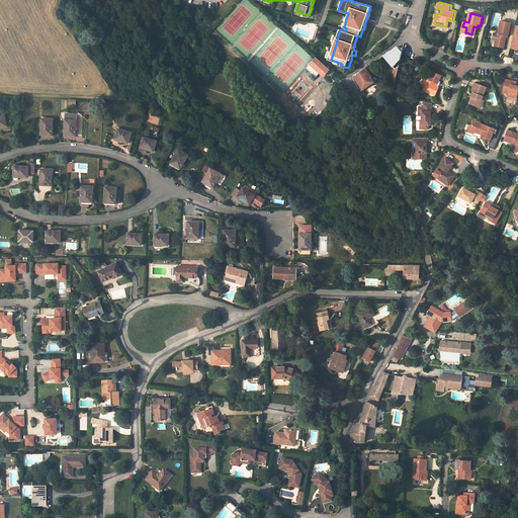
[(493,38),(497,39),(496,41),(500,42),(500,46),(504,47),(506,38),(505,38),(506,35),(508,36),(511,22),(501,20),(499,33),(495,32),(493,38)]
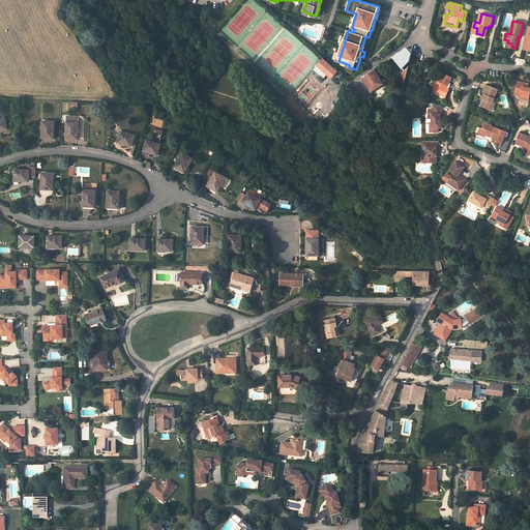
[(392,57),(404,70),(405,71),(408,67),(412,50),(407,48),(404,50),(392,57)]
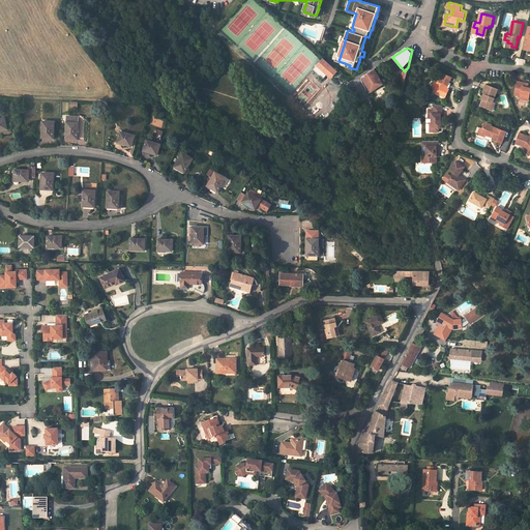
[(336,71),(324,60),(318,66),(330,78),(336,71)]
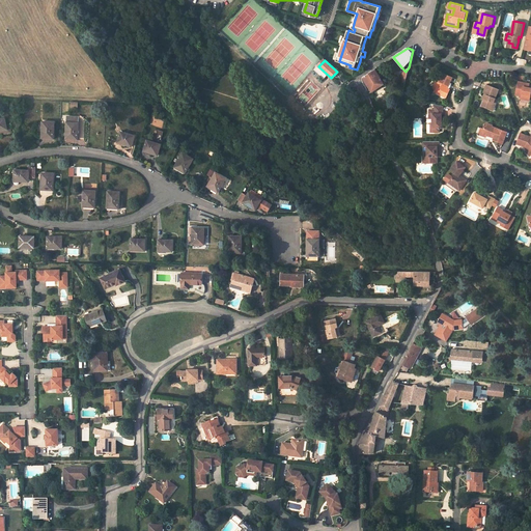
[(374,68),(363,78),(371,91),(383,85),(383,83),(374,68)]
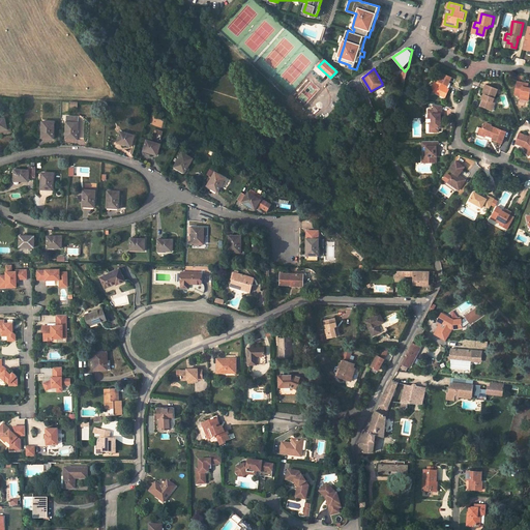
[(438,76),(433,86),(434,90),(441,93),(442,91),(447,93),(449,88),(446,86),(447,84),(448,84),(452,76),(444,71),(441,77),(438,76)]
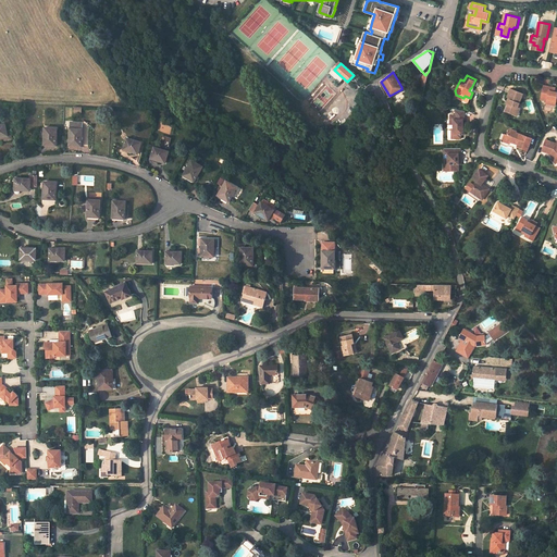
[(556,87),(544,85),(542,98),(547,99),(546,103),(556,104),(556,101),(556,100),(556,91),(555,91),(555,90),(556,87)]
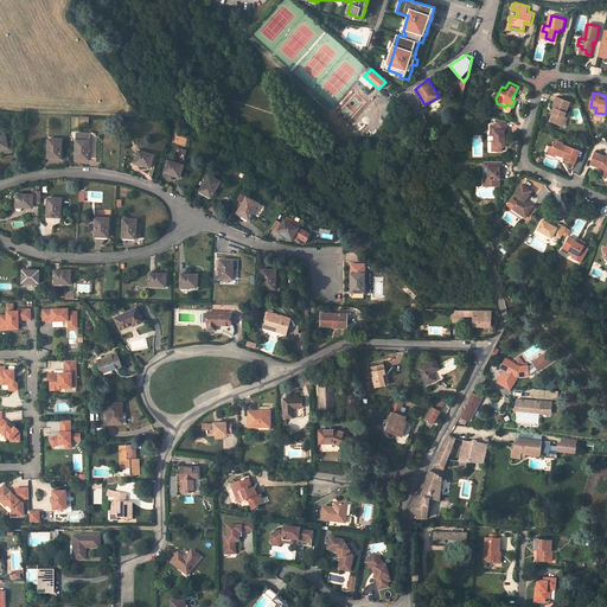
[(567,101),(557,96),(553,107),(554,108),(556,109),(554,114),(551,121),(561,125),(564,117),(567,119),(569,114),(562,110),(567,101)]
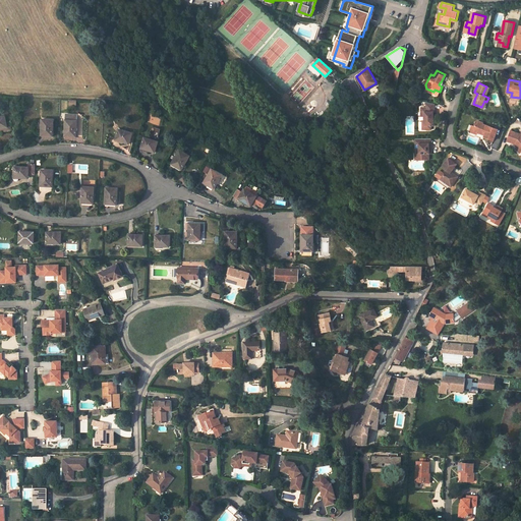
[(350,85),(342,91),(346,96),(353,91),(350,85)]
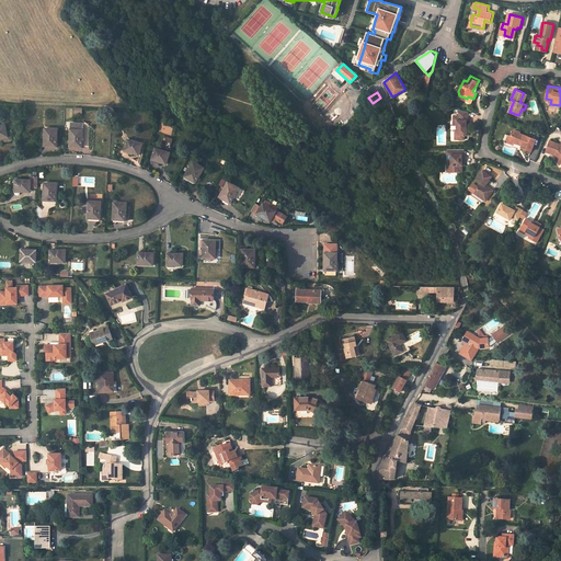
[(459,107),(459,114),(454,114),(454,118),(457,118),(457,123),(457,128),(457,137),(465,137),(465,133),(466,133),(466,128),(467,123),(467,118),(468,118),(468,110),(459,107)]
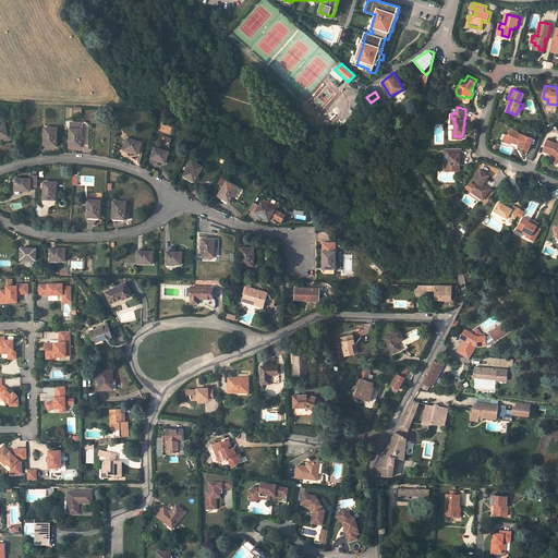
[(83,122),(71,122),(70,144),(74,144),(74,146),(82,146),(83,122)]
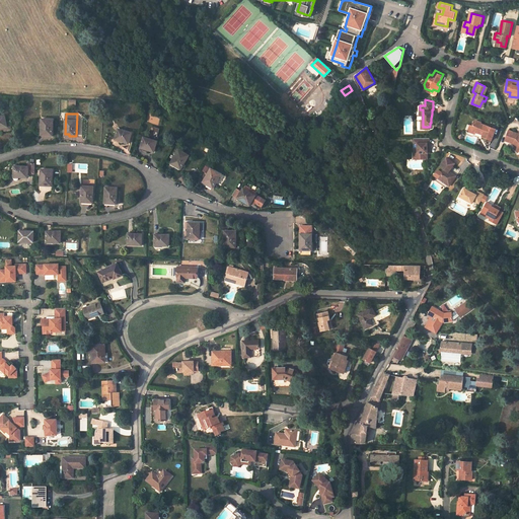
[(158,125),(160,116),(150,114),(148,123),(158,125)]
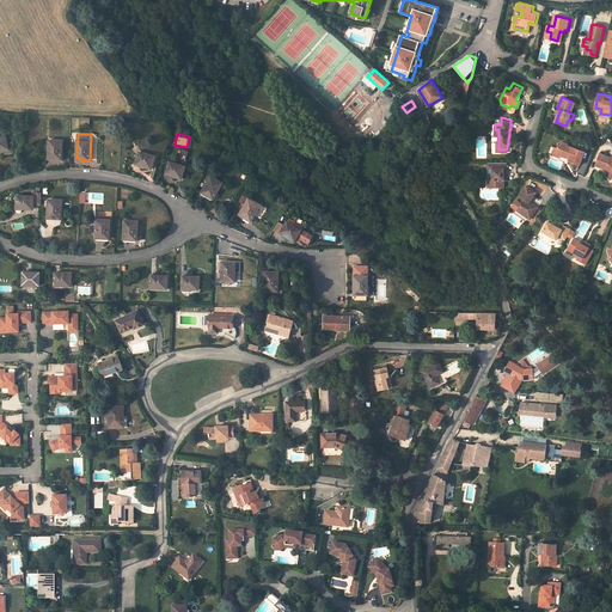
[(63,140),(49,140),(49,158),(54,158),(54,159),(62,159),(63,140)]
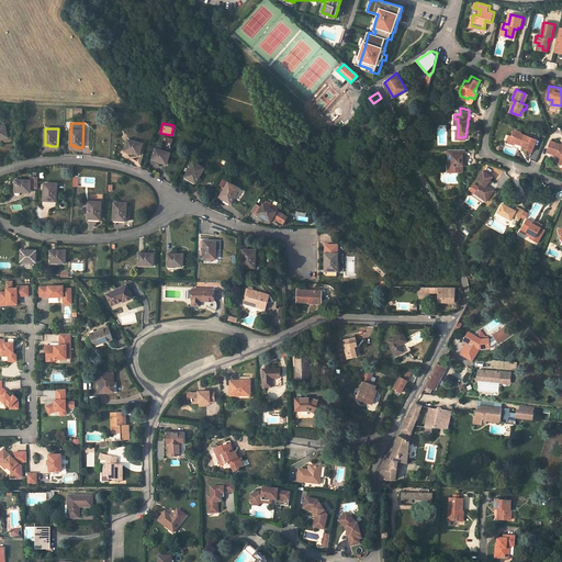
[(521,132),(516,130),(514,131),(512,135),(510,141),(515,142),(524,145),(523,146),(528,148),(527,149),(532,152),(537,139),(520,133),(521,132)]
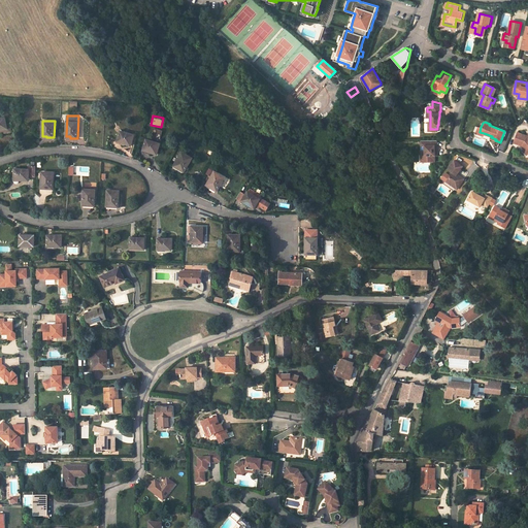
[(134,135),(120,131),(118,140),(122,141),(122,142),(131,145),(134,135)]
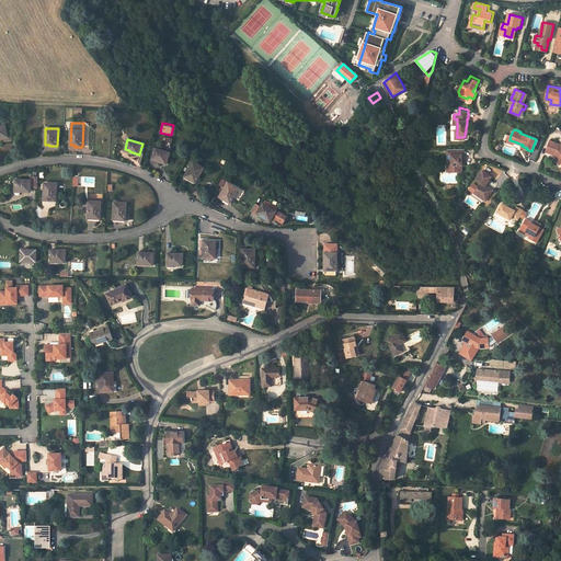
[(560,144),(550,140),(547,149),(551,150),(550,152),(554,155),(558,158),(560,160),(560,144)]
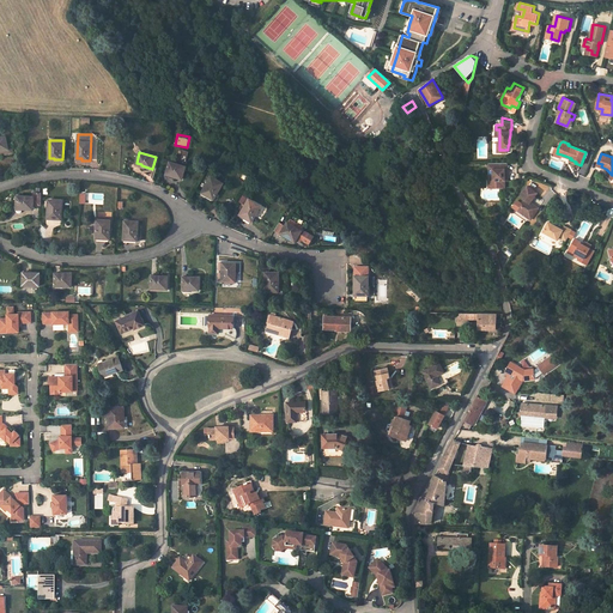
[(508,174),(507,161),(489,161),(489,168),(492,168),(493,186),(504,186),(504,178),(504,174),(508,174)]
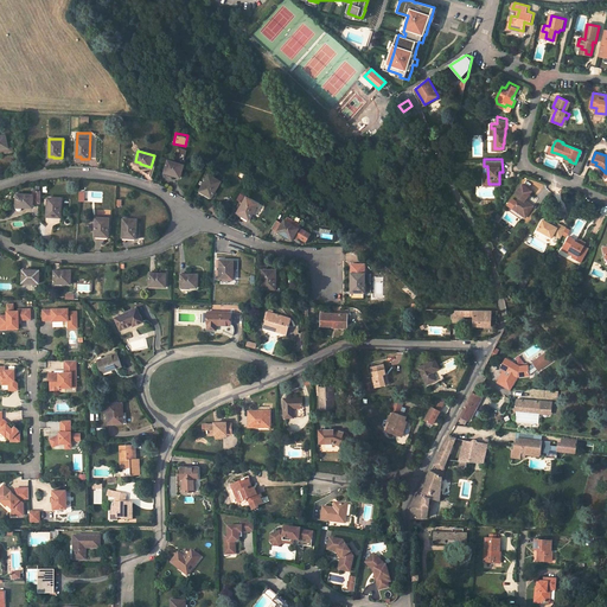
[(184,165),(168,160),(165,172),(171,173),(170,174),(180,177),(184,165)]
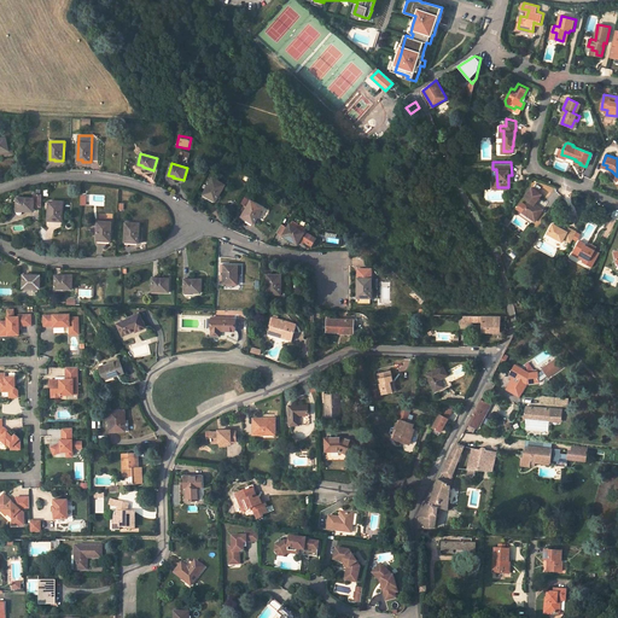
[(225,185),(213,178),(204,193),(208,196),(208,197),(215,200),(225,185)]
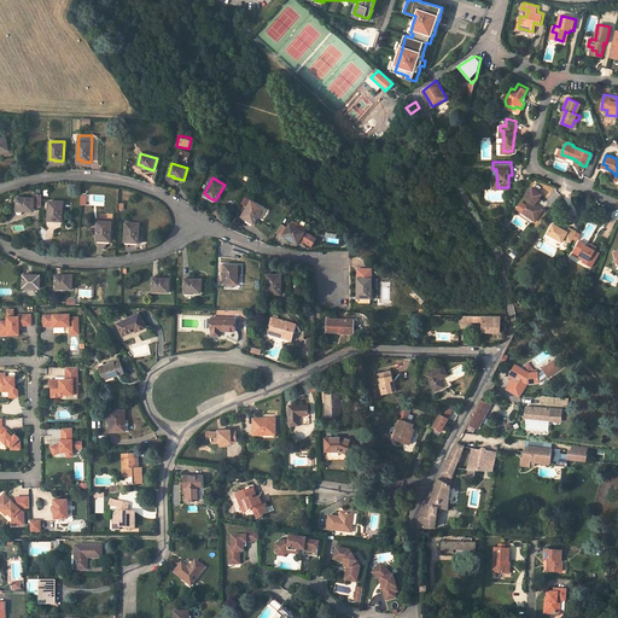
[(524,197),(530,200),(524,209),(523,211),(529,215),(530,213),(537,217),(543,208),(535,203),(542,193),(531,186),(524,197)]
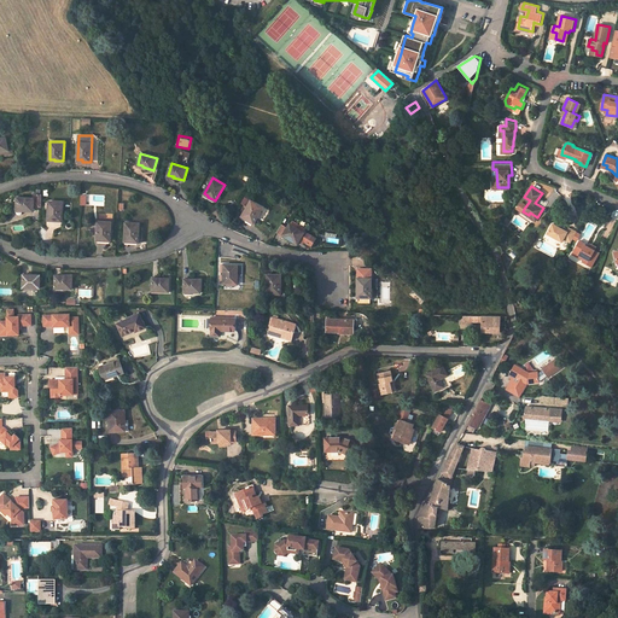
[(41,207),(42,194),(34,193),(34,198),(17,197),(17,211),(17,214),(19,215),(21,215),(23,214),(23,211),(34,211),(34,207),(41,207)]
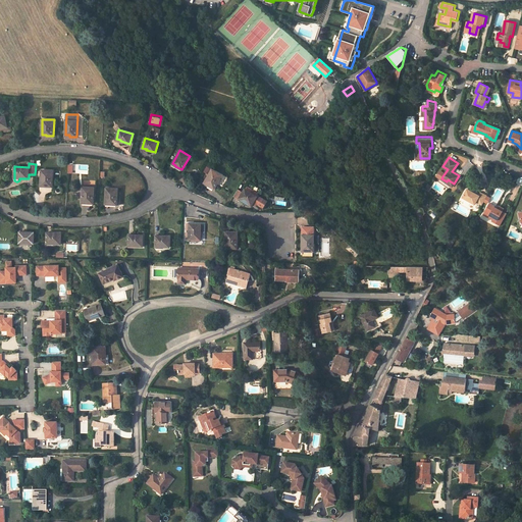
[(222,175),(212,169),(205,183),(209,185),(208,186),(214,189),(222,175)]
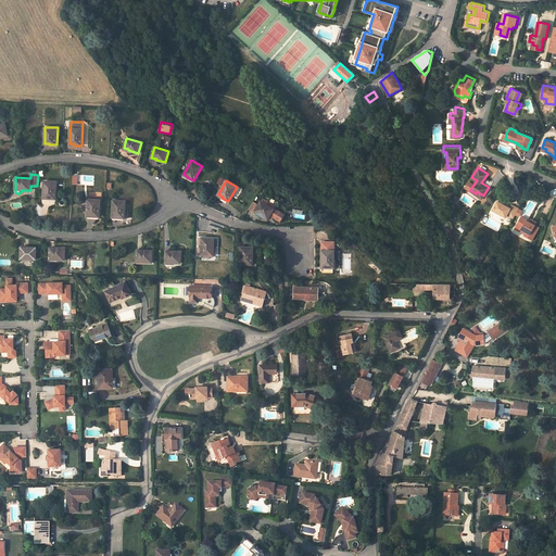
[(57,181),(45,181),(43,198),(48,198),(48,199),(55,199),(57,181)]
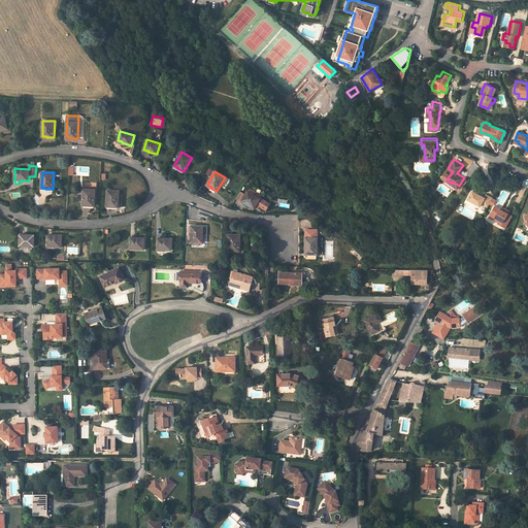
[(94,206),(95,190),(84,189),(83,204),(88,204),(88,205),(94,206)]
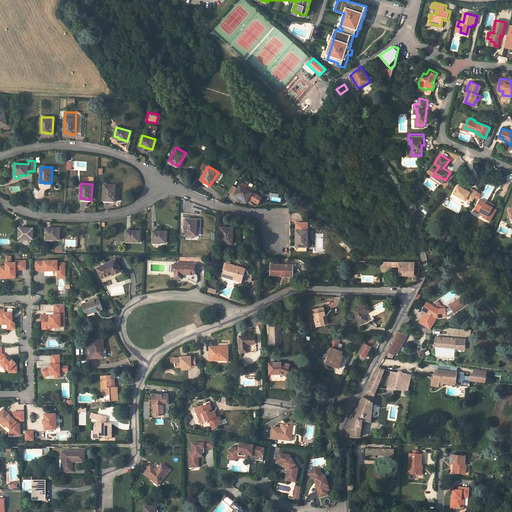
[(238,188),(233,186),(229,192),(234,195),(234,194),(238,196),(237,197),(246,202),(247,200),(250,202),(251,200),(258,203),(261,197),(252,191),(251,192),(245,188),(247,185),(242,183),(240,186),(239,185),(238,188)]
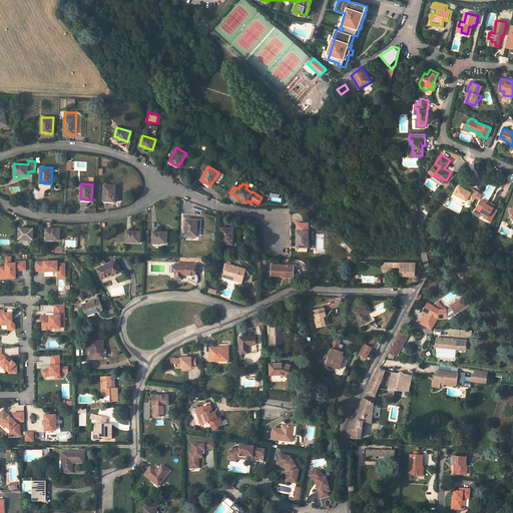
[(115,185),(104,185),(103,199),(108,199),(108,200),(115,201),(115,185)]
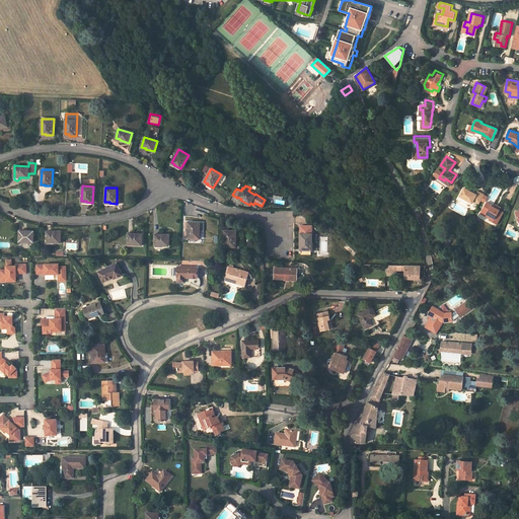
[(476,195),(464,189),(459,197),(471,204),(472,201),(478,204),(484,196),(477,192),(476,195)]
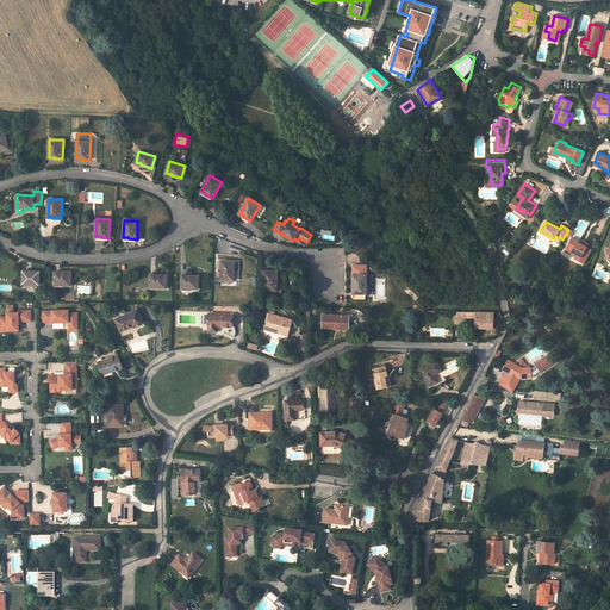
[(578,242),(572,238),(566,249),(579,256),(578,261),(584,263),(591,250),(586,248),(585,249),(579,247),(580,244),(577,243),(578,242)]
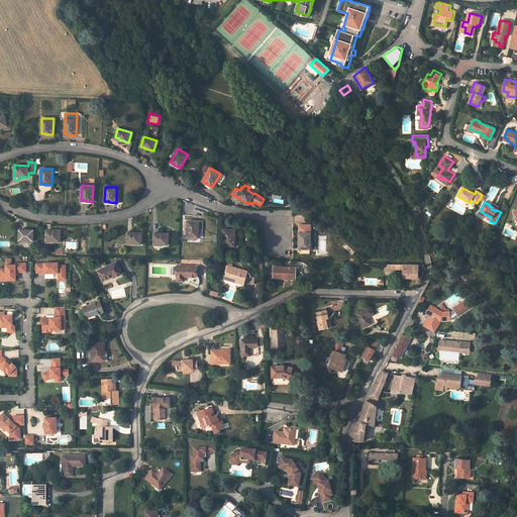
[(491,217),(480,211),(479,213),(488,218),(487,219),(490,221),(491,217)]
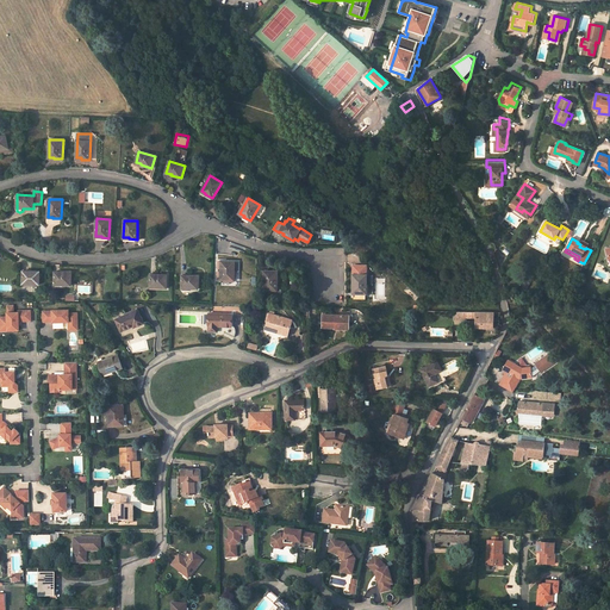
[(235,262),(222,261),(221,279),(226,279),(226,280),(235,280),(235,262)]
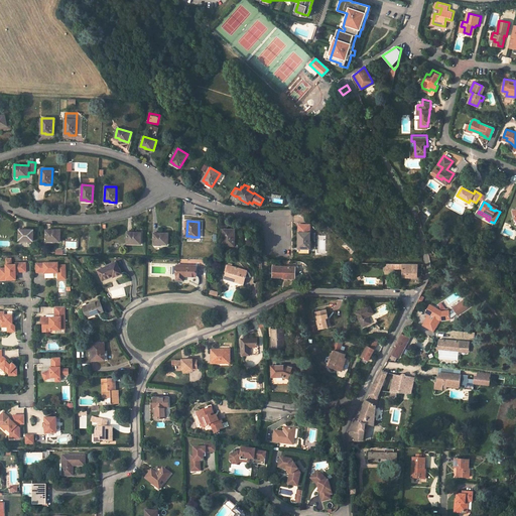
[(310,249),(310,233),(309,224),(307,224),(304,226),(304,233),(298,232),(298,247),(303,247),(303,249),(310,249)]
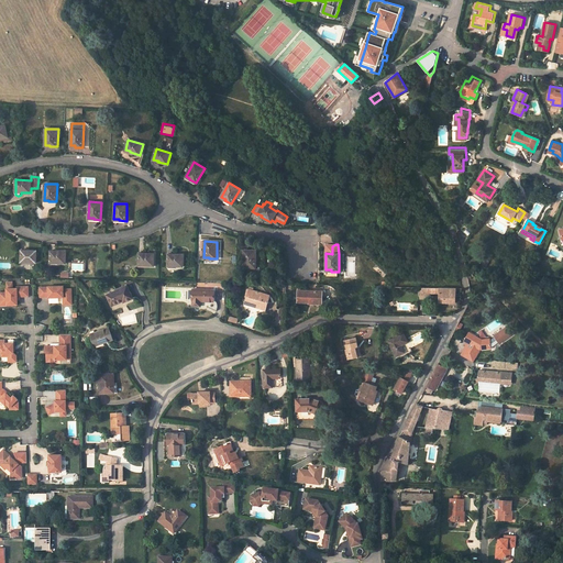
[(36,263),(37,251),(21,250),(21,261),(25,261),(25,262),(36,263)]
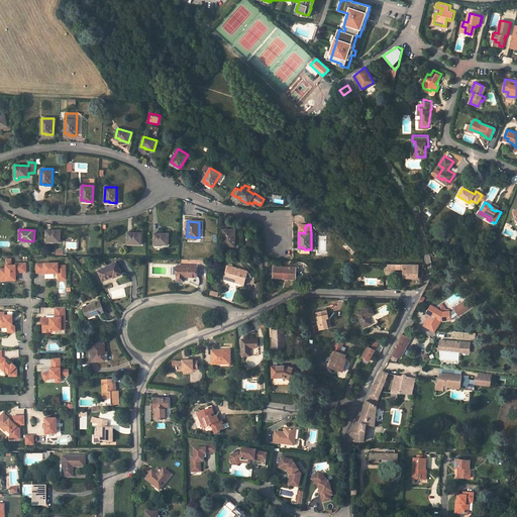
[(235,245),(235,230),(224,229),(223,244),(227,244),(227,245),(235,245)]
